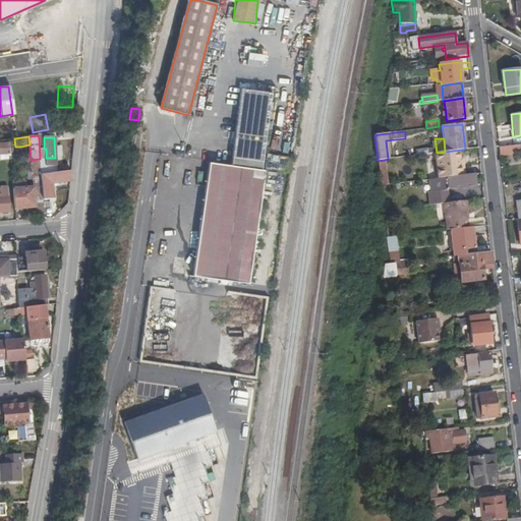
[(0,154),(9,154),(9,142),(0,143),(0,154)]
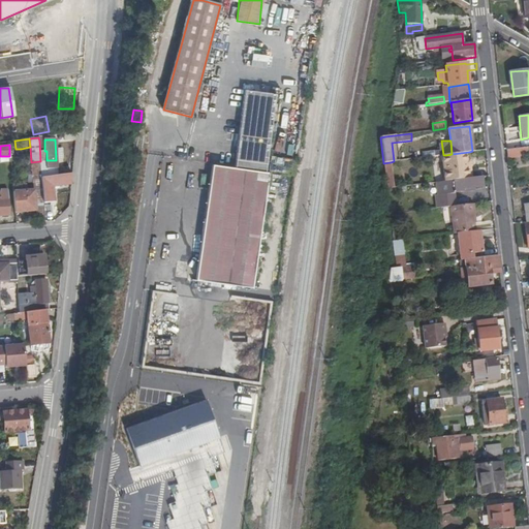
[(21,149),(16,149),(11,150),(12,163),(22,162),(21,149)]
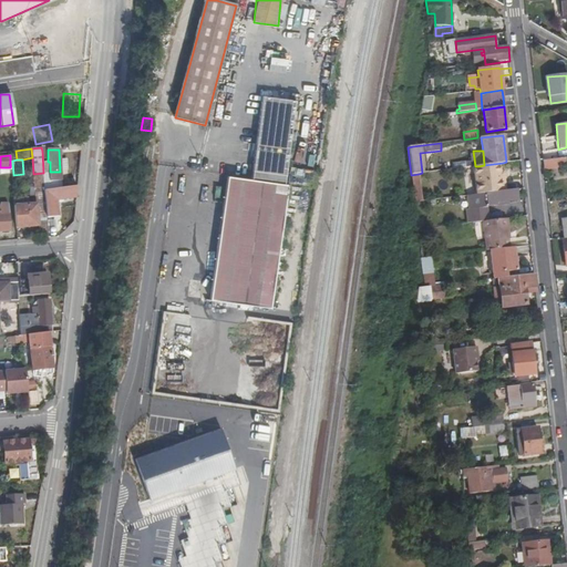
[(557,160),(543,162),(544,169),(558,168),(557,160)]
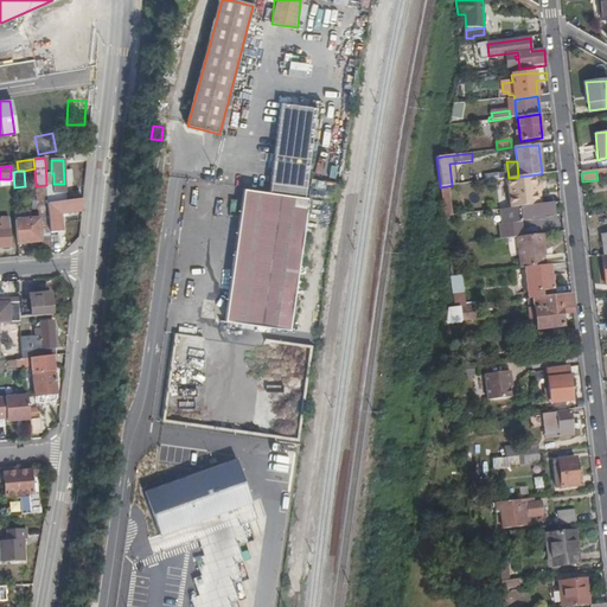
[(512,178),(509,178),(512,209),(542,204),(538,174),(518,177),(512,178)]
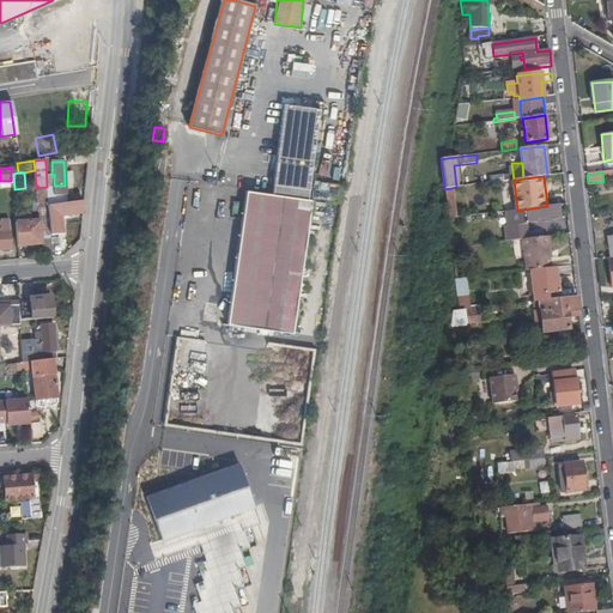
[(47,187),(36,188),(37,204),(48,202),(47,187)]
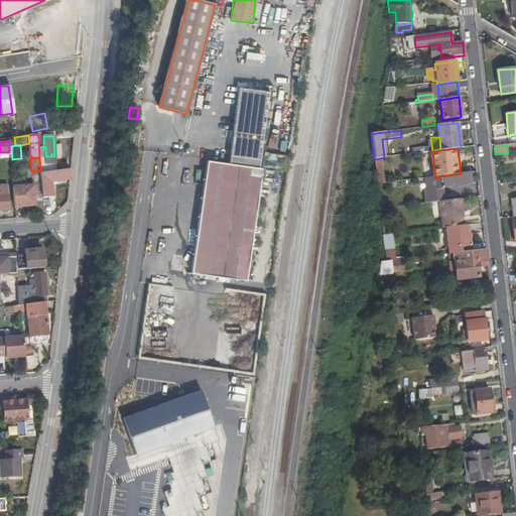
[(42,157),(39,157),(40,170),(40,172),(55,170),(55,164),(43,165),(42,157)]
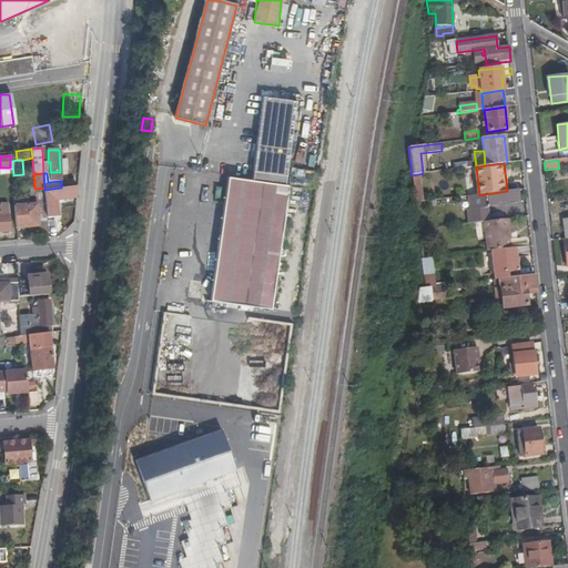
[(419,174),(412,175),(414,195),(422,194),(419,174)]
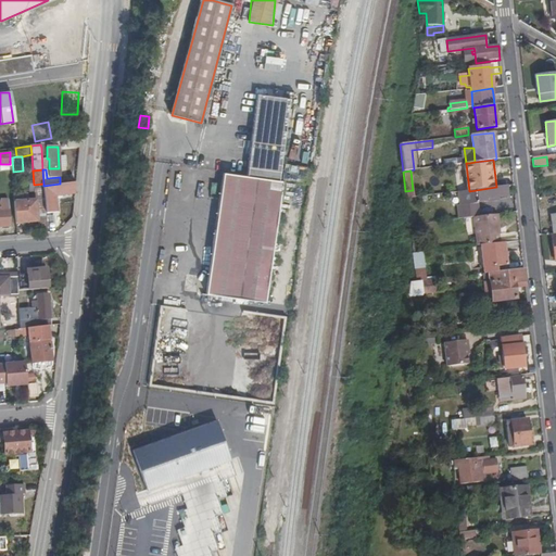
[(285,184),(225,174),(204,292),(264,302),(285,184)]
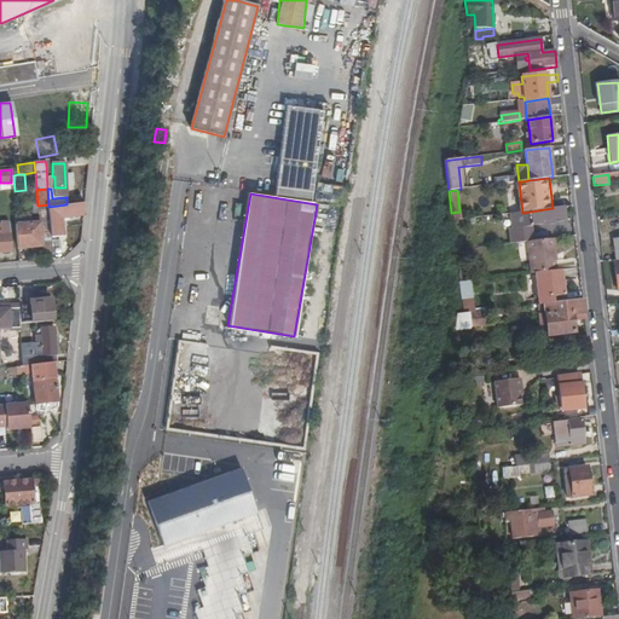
[(82,215),(84,202),(67,204),(48,207),(50,219),(82,215)]
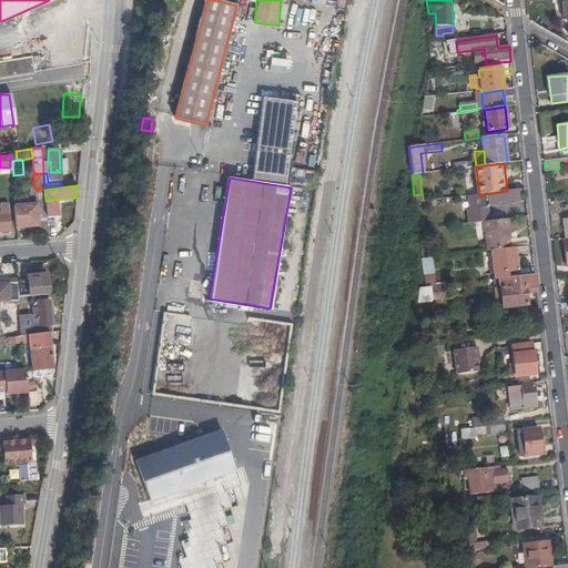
[(34,189),(36,204),(38,226),(39,239),(49,237),(47,206),(46,201),(44,190),(44,188),(34,189)]
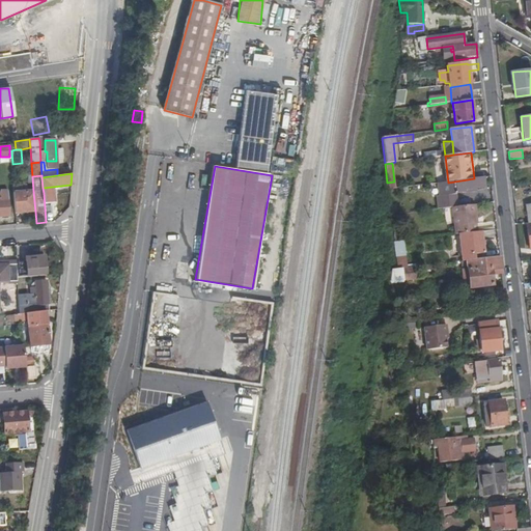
[(486,188),(485,177),(474,178),(448,183),(440,184),(441,196),(439,196),(440,210),(452,207),(455,207),(454,194),(457,194),(457,193),(465,192),(466,193),(477,191),(477,189),(486,188)]
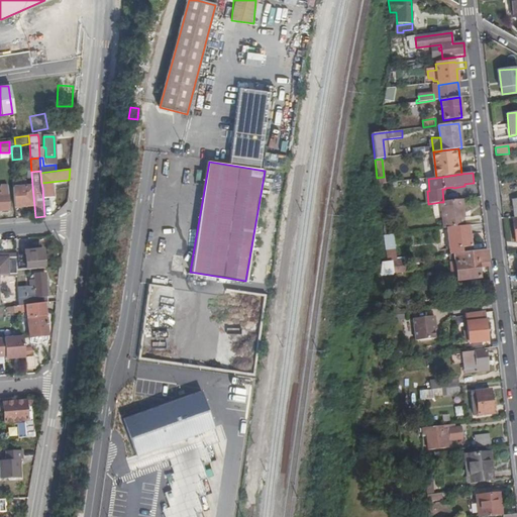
[(19,188),(13,188),(14,207),(34,206),(32,186),(22,187),(22,183),(18,183),(19,188)]
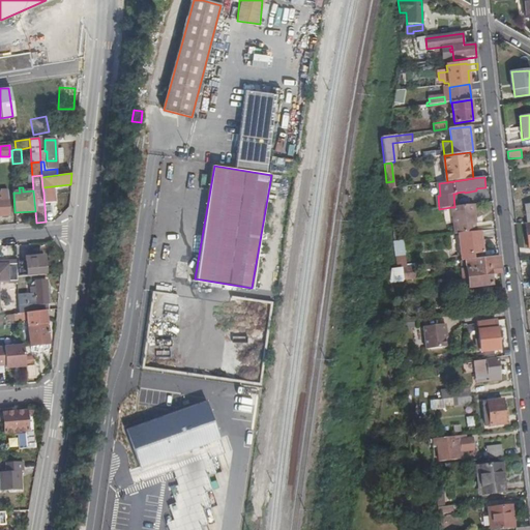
[(46,222),(55,221),(54,218),(53,195),(49,195),(49,193),(43,193),(46,222)]
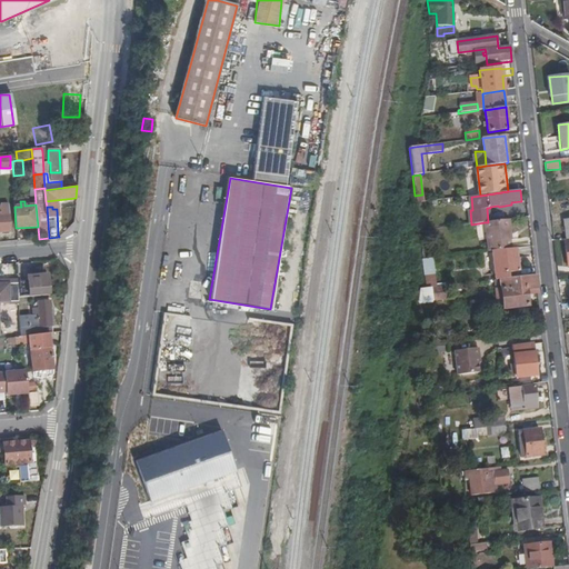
[(0,230),(10,230),(9,213),(0,213),(0,230)]
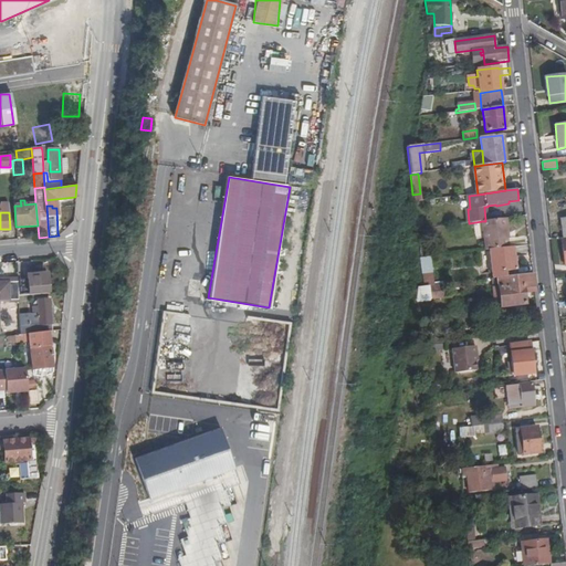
[(504,219),(485,221),(482,221),(485,250),(490,249),(507,247),(506,239),(504,219)]
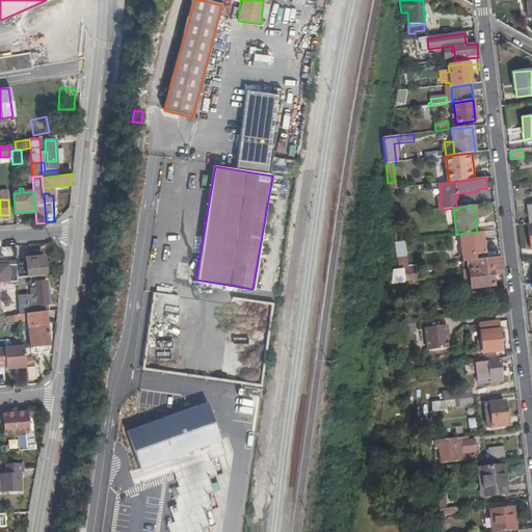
[(485,254),(482,231),(477,232),(460,234),(462,262),(473,261),(473,255),(485,254)]
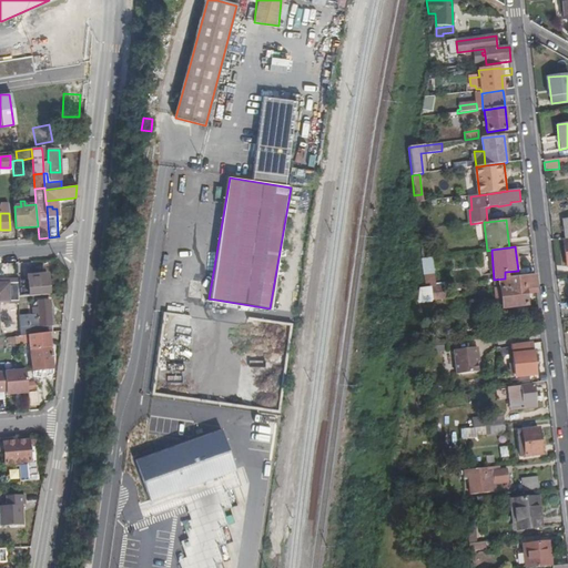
[(536,286),(535,274),(505,279),(494,280),(496,297),(500,296),(503,307),(527,305),(526,293),(525,288),(536,286)]
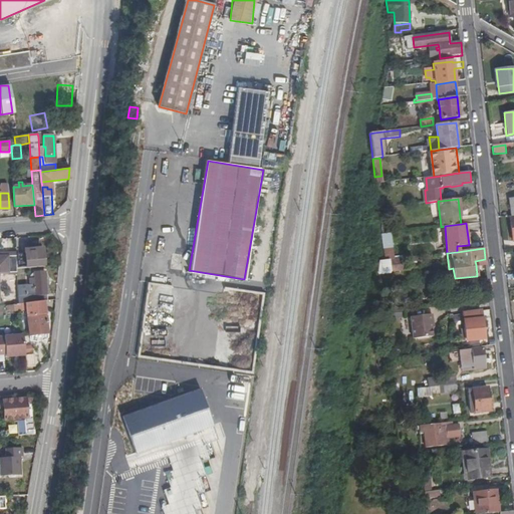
[(16,268),(44,266),(43,249),(25,250),(25,253),(16,253),(16,268)]
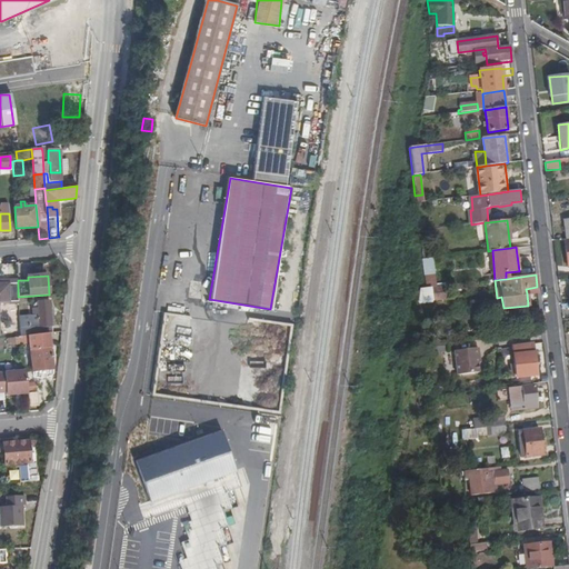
[(0,281),(0,298),(18,297),(18,280),(0,281)]
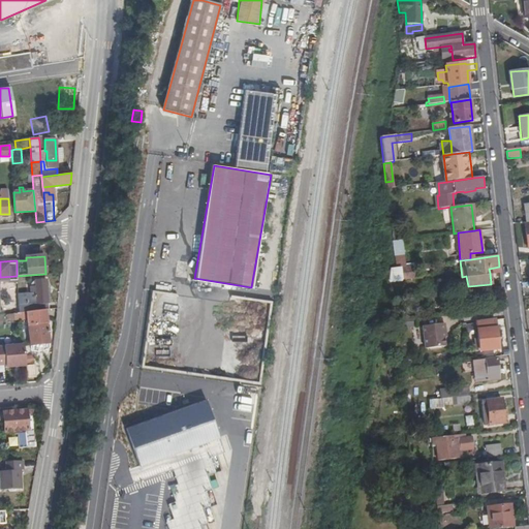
[(411,267),(400,268),(401,279),(413,277),(411,267)]
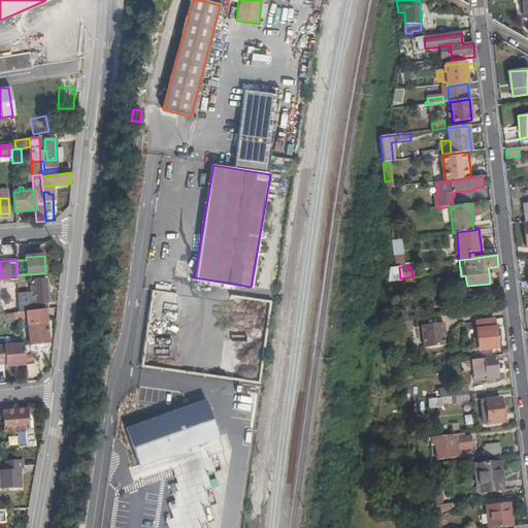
[(37,303),(47,302),(45,279),(35,281),(35,287),(30,287),(30,293),(36,293),(37,303)]
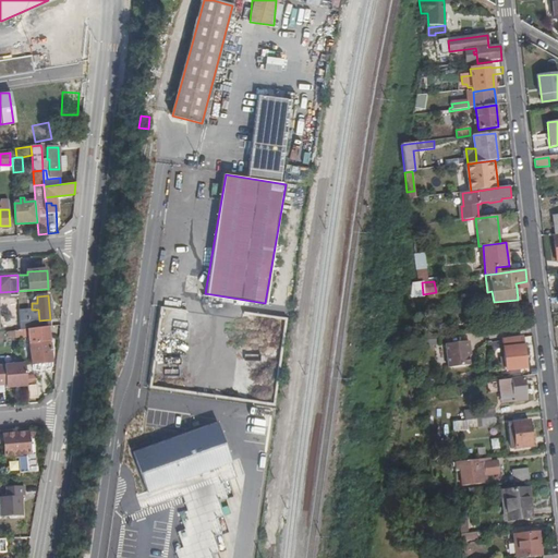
[(178,389),(185,308),(158,306),(150,387),(178,389)]
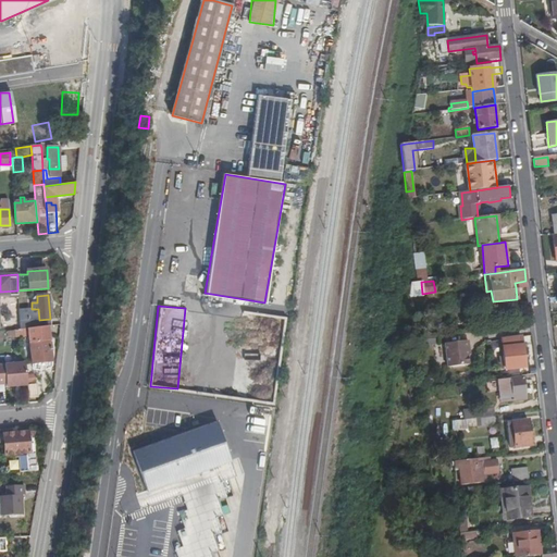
[(27,321),(39,320),(38,309),(32,309),(26,310),(27,316),(27,321)]
